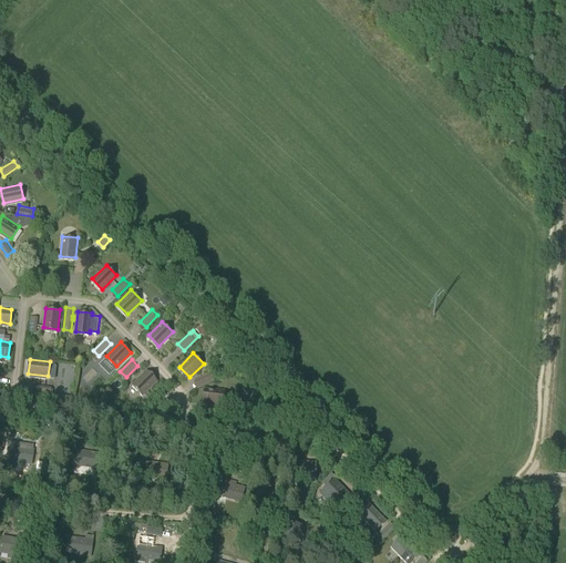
[(133,382),(143,393),(157,379),(146,369),(133,382)]
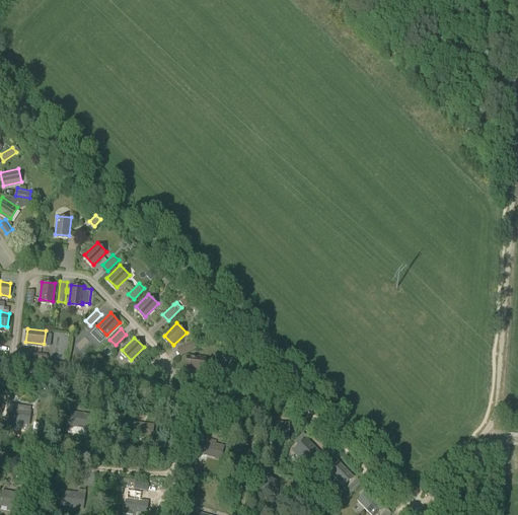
[(194,339),(177,346),(180,353),(197,346),(194,339)]
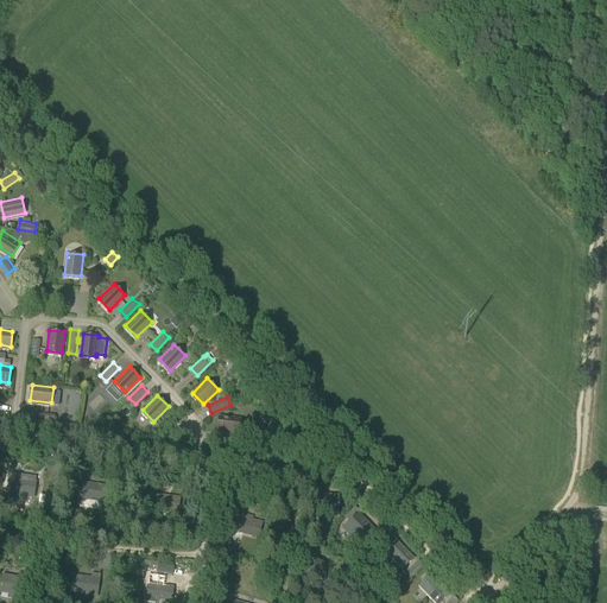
[(38,410),(37,419),(55,420),(56,412),(38,410)]
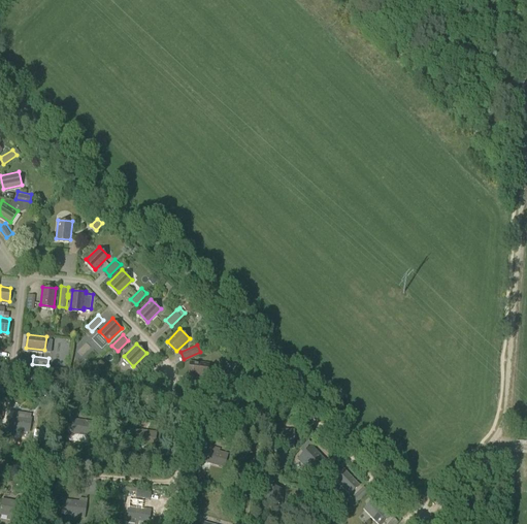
[(191,360),(190,373),(208,375),(209,362),(191,360)]
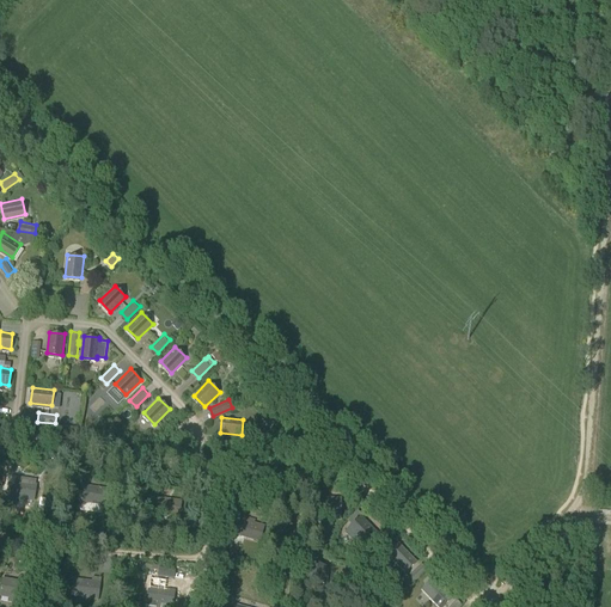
[(222,437),(222,447),(240,449),(242,440),(222,437)]
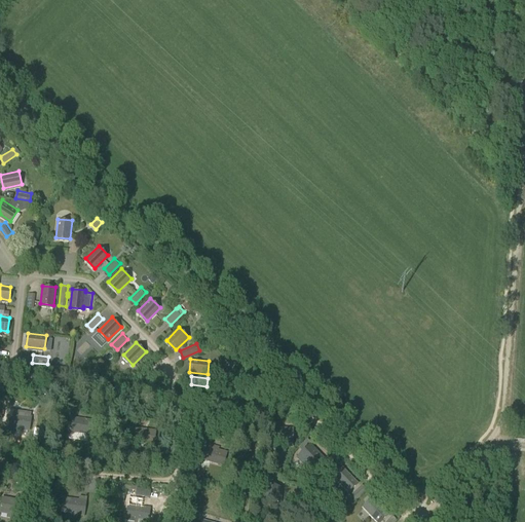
[(9,409),(7,425),(31,429),(33,413),(9,409)]
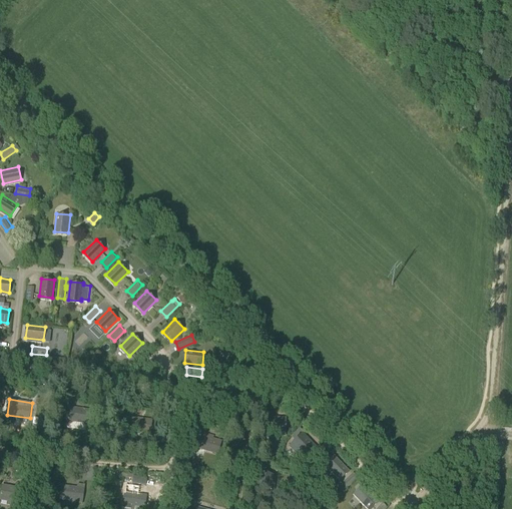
[(66,418),(90,422),(92,407),(69,404),(66,418)]
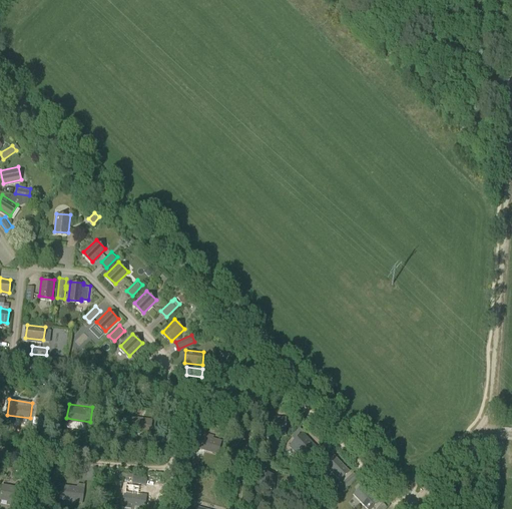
[(130,413),(128,428),(151,431),(153,417),(130,413)]
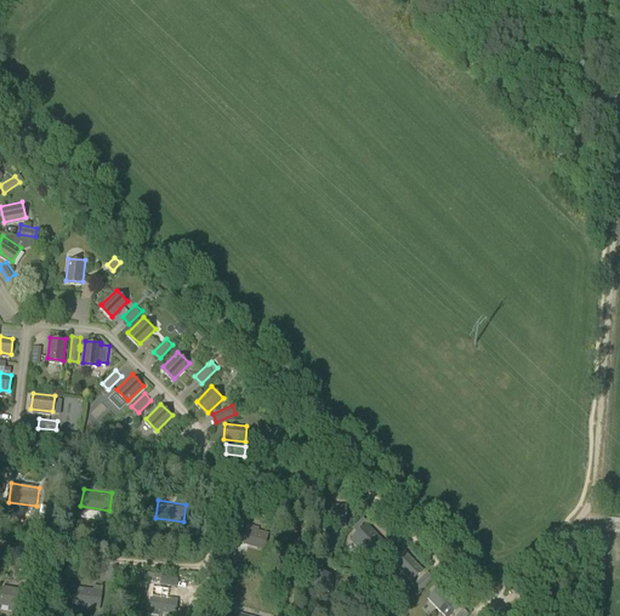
[(346,506),(323,505),(322,520),(346,523),(346,506)]
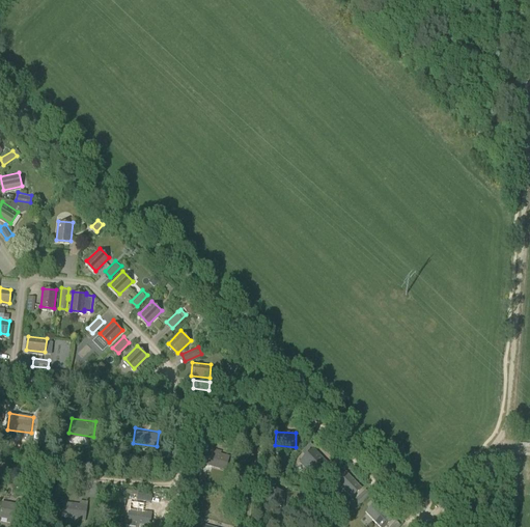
[(204,462),(227,468),(230,453),(207,447),(204,462)]
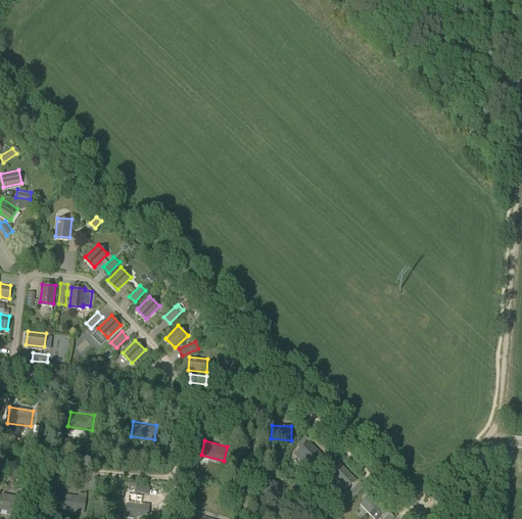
[(298,451),(312,465),(322,456),(309,441),(298,451)]
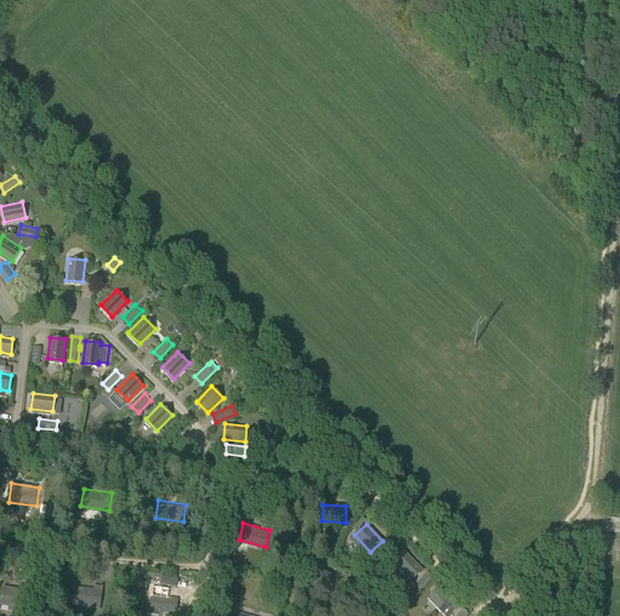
[(225,542),(233,545),(237,534),(227,531),(225,542)]
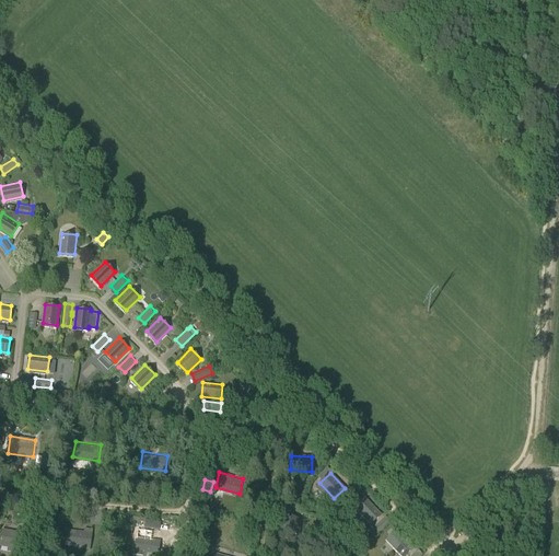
[(336,509),(342,511),(349,493),(342,490),(336,509)]
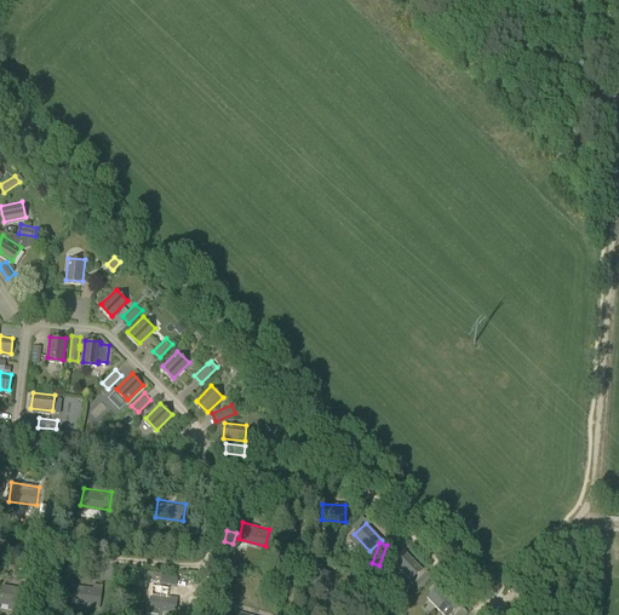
[(405,547),(393,559),(411,578),(423,567),(405,547)]
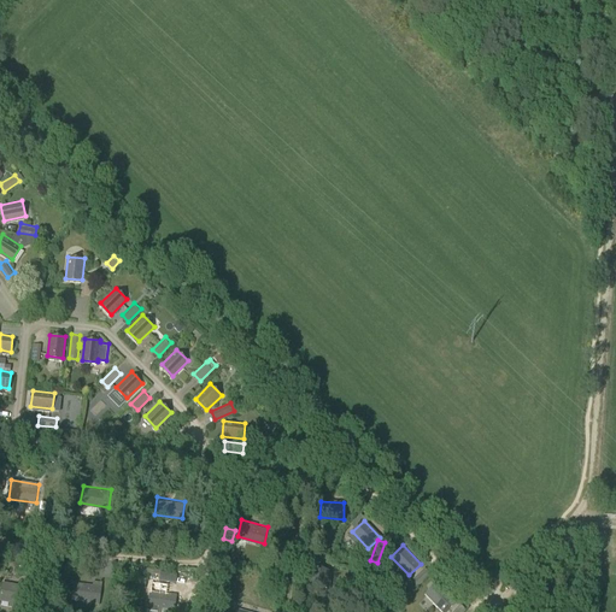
[(412,577),(418,584),(432,571),(426,565),(412,577)]
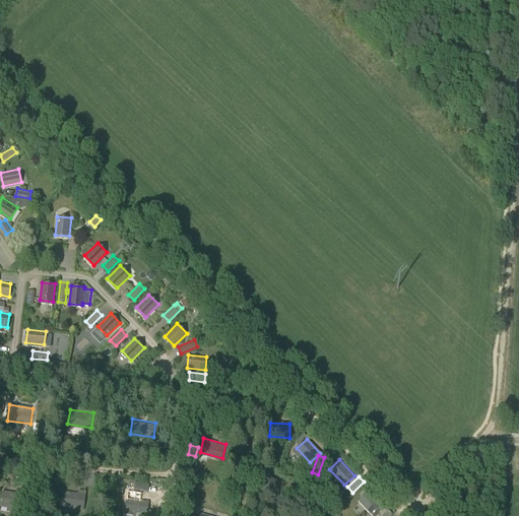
[(274,500),(277,500),(279,487),(276,486),(277,479),(263,478),(261,498),(274,500)]
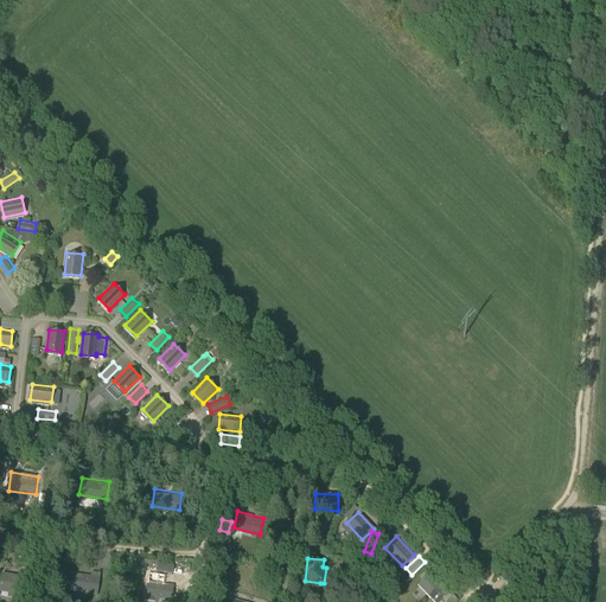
[(135,567),(134,580),(139,580),(139,576),(144,576),(145,568),(135,567)]
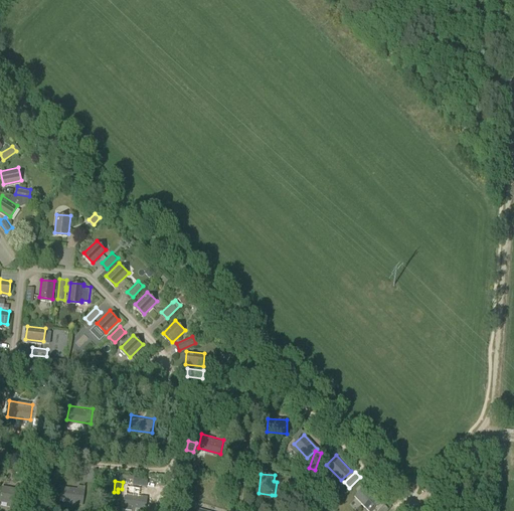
[(2,484),(0,496),(0,498),(23,503),(25,489),(2,484)]
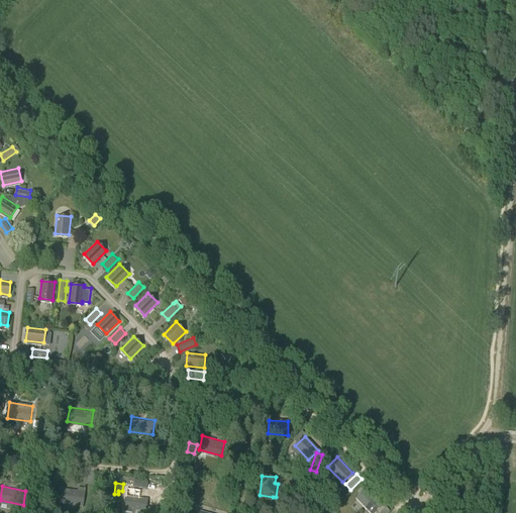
[(61,501),(84,504),(86,489),(63,486),(61,501)]
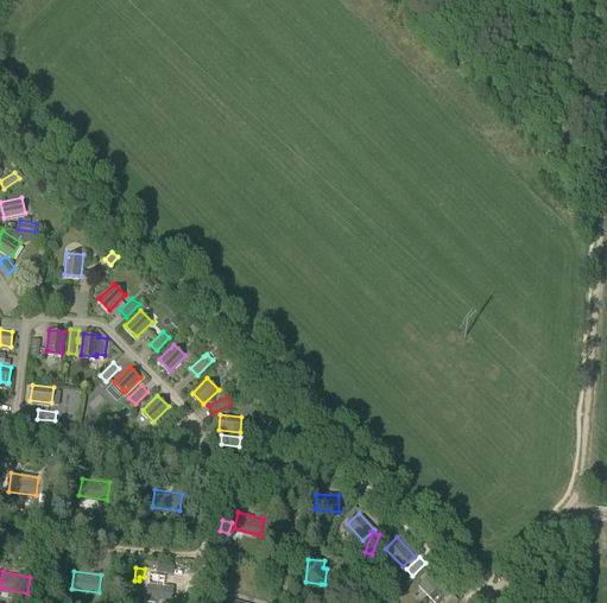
[(431,573),(419,584),(437,602),(449,591),(431,573)]
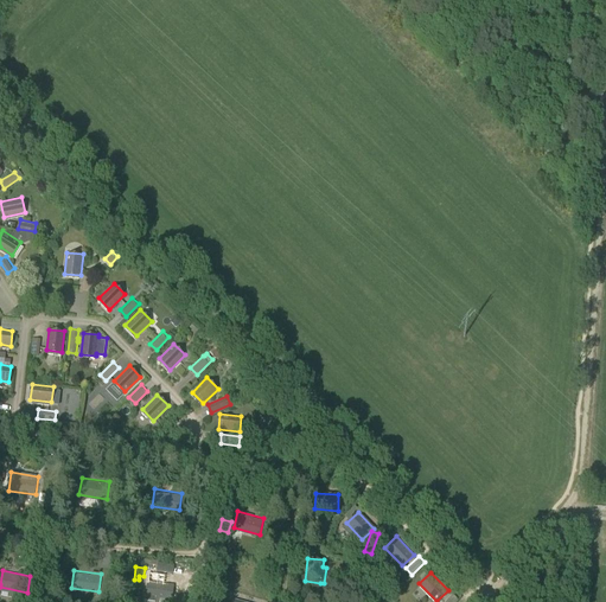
[(146,595),(173,600),(176,583),(148,578),(146,595)]
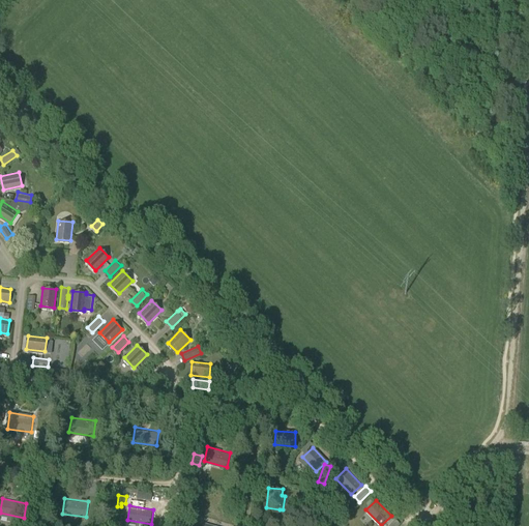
[(394,517),(386,525),(395,525),(401,522),(394,517)]
